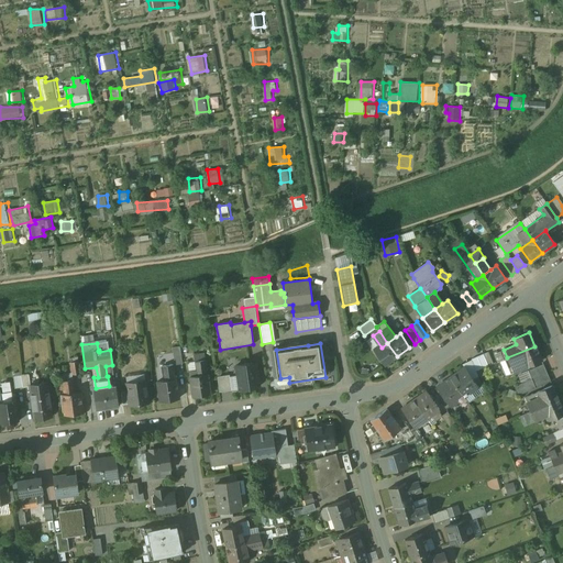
[(382,348),(375,352),(385,365),(397,356),(387,343),(382,348)]
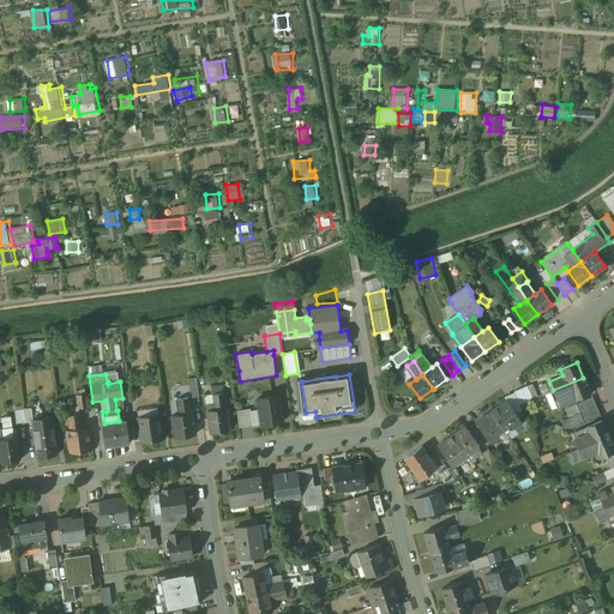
[(583,378),(553,390),(560,405),(590,392),(583,378)]
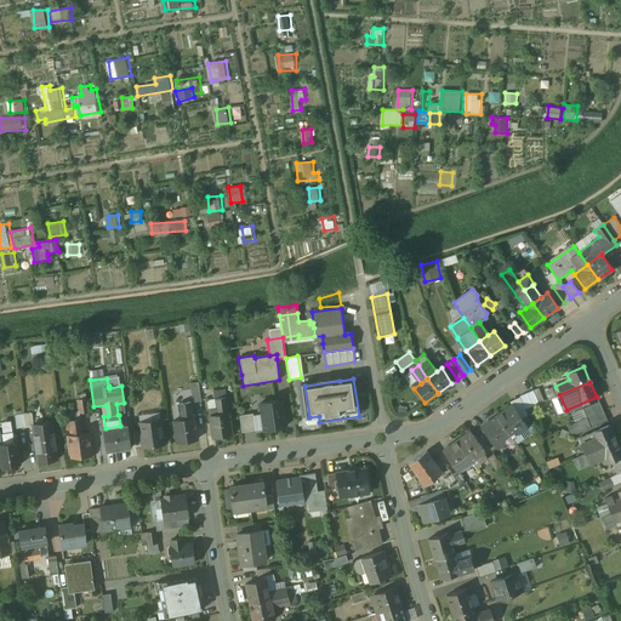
[(533,392),(519,397),(524,409),(537,404),(533,392)]
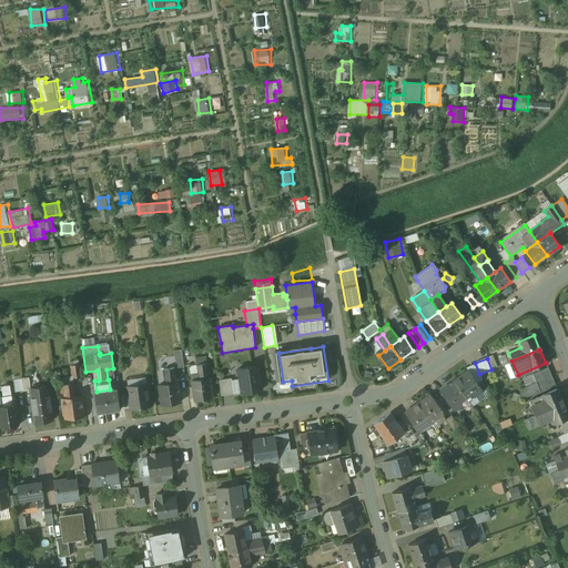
[(79,364),(71,366),(72,377),(81,376),(79,364)]
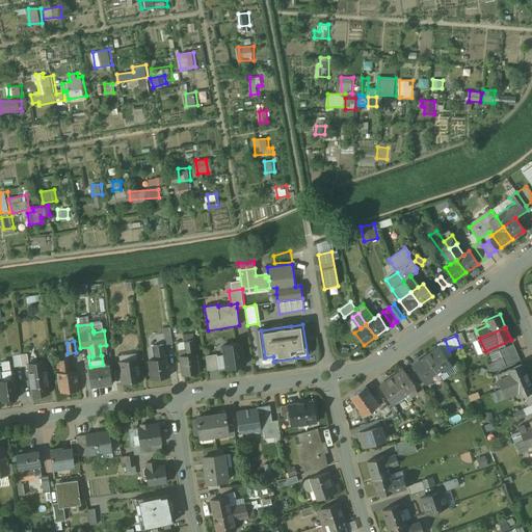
[(193,341),(184,342),(186,355),(195,353),(193,341)]
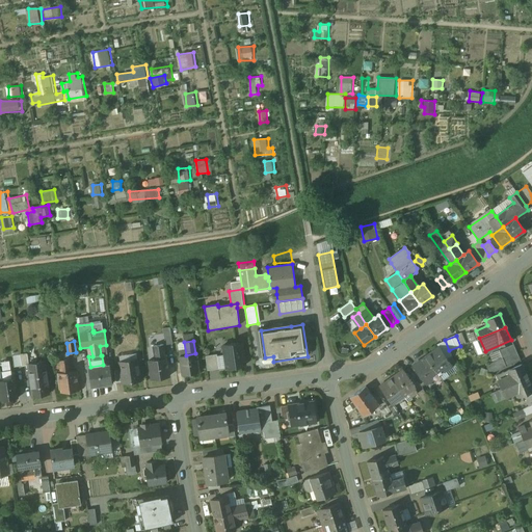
[(162,342),(150,344),(151,350),(154,349),(156,360),(164,358),(162,342)]
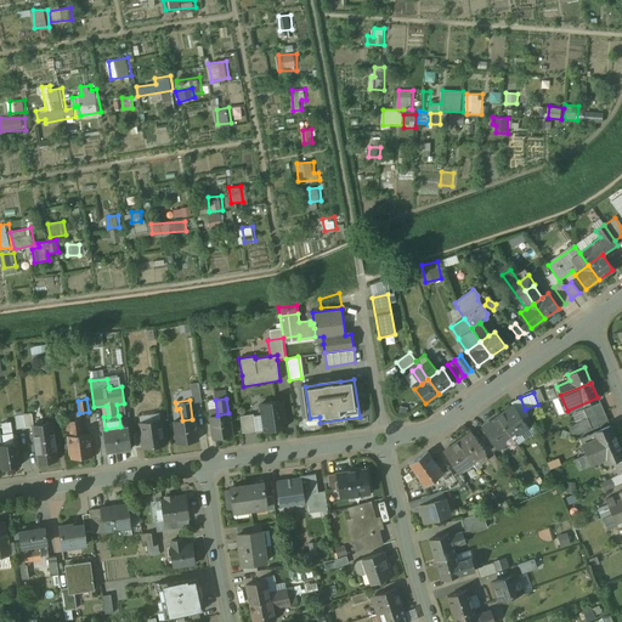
[(283,401),(260,403),(265,430),(287,427),(283,401)]
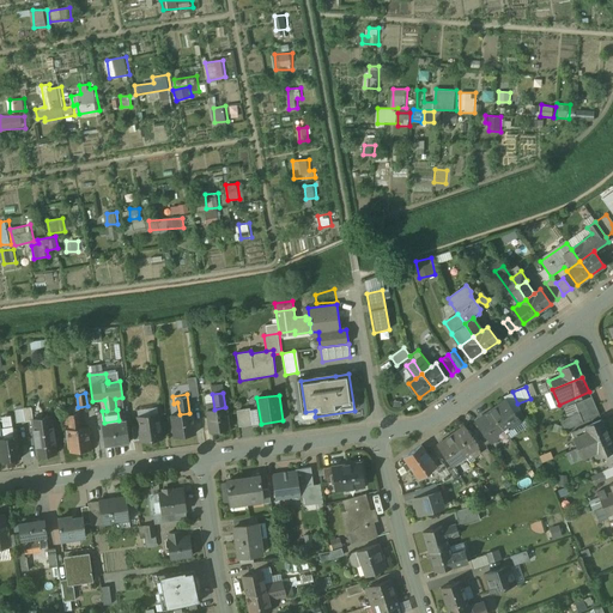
[(592,398),(575,404),(578,413),(595,406),(592,398)]
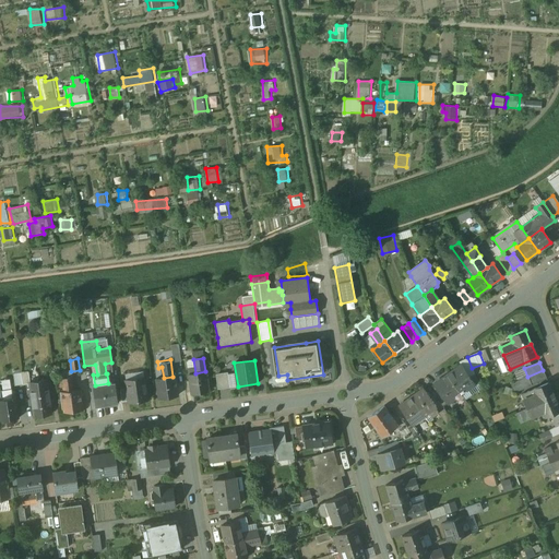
[(460,366),(447,376),(459,392),(464,388),(466,391),(474,384),(460,366)]
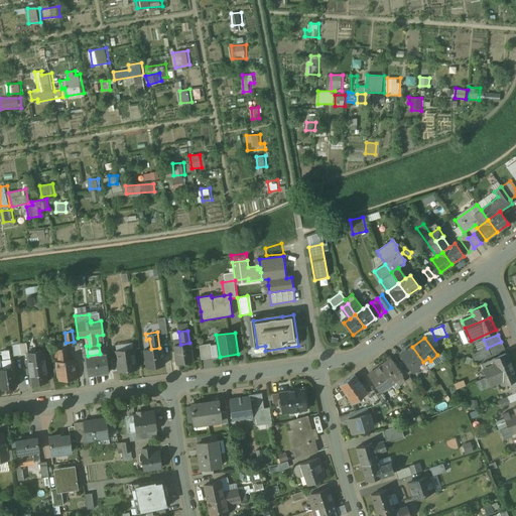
[(501,342),(487,348),(491,356),(504,350),(501,342)]
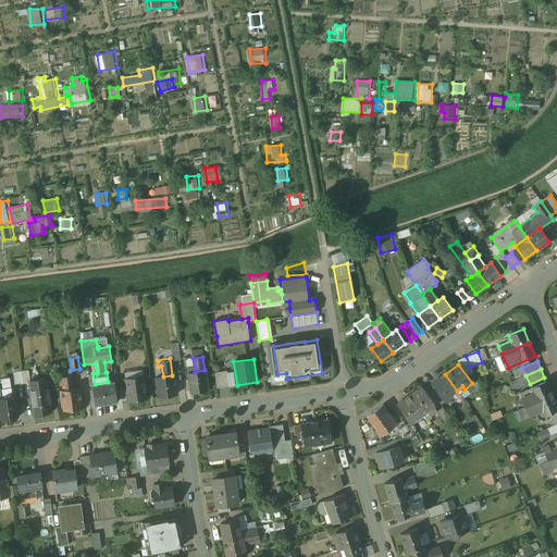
[(28,370),(21,371),(22,383),(29,382),(29,381),(28,370)]
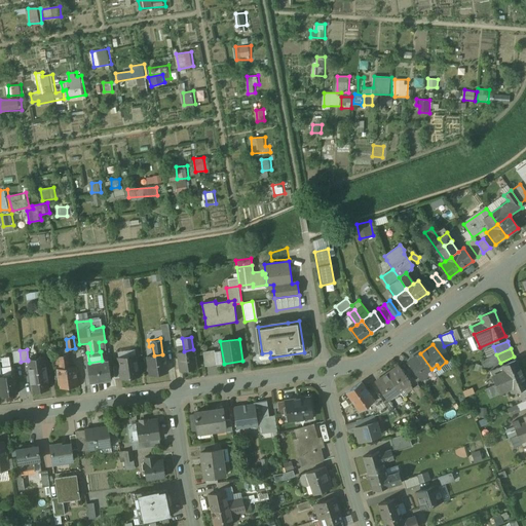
[(184,351),(178,352),(178,359),(180,370),(196,368),(193,349),(184,351)]
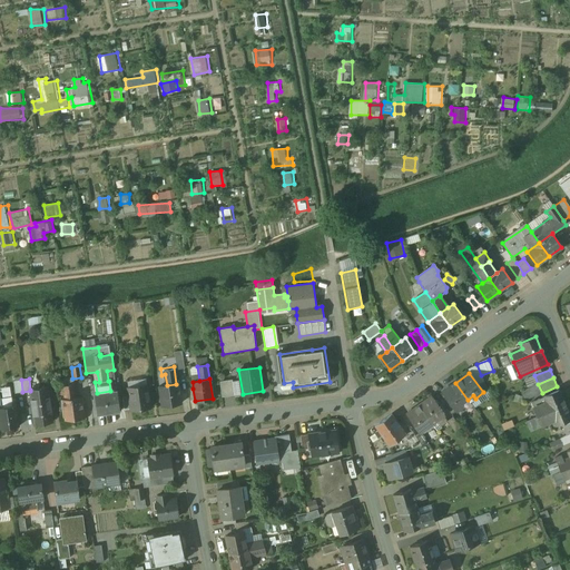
[(21,380),(13,381),(16,393),(22,392),(21,380)]
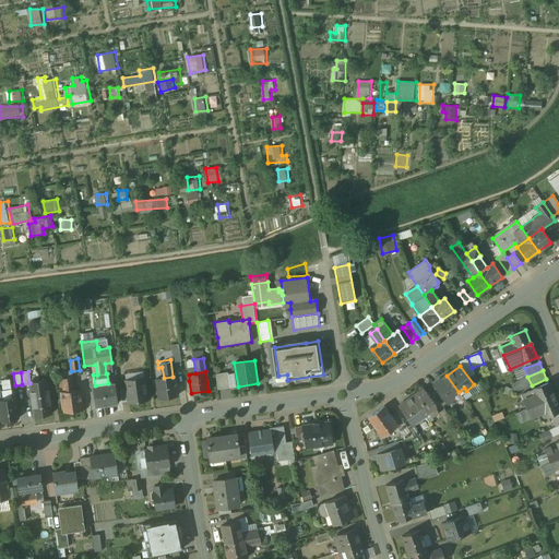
[(227,372),(215,375),(217,390),(229,388),(227,372)]
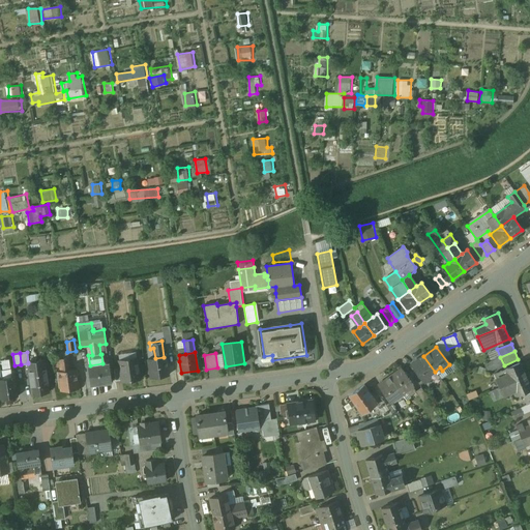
[(423,356),(411,364),(423,383),(431,378),(430,376),(435,372),(423,356)]
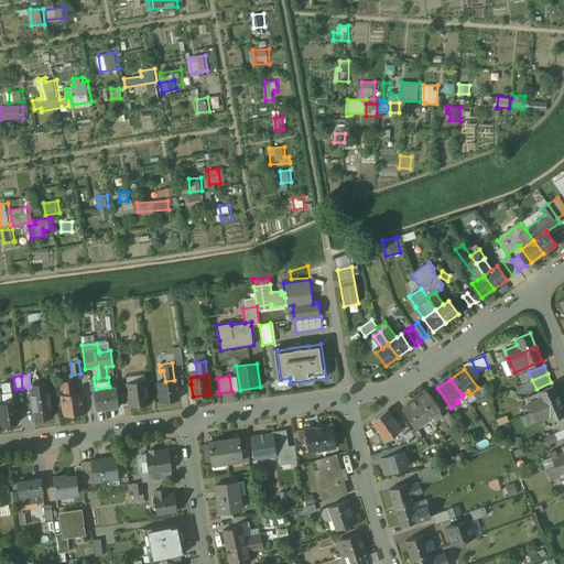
[(165,381),(159,382),(162,401),(179,399),(176,380),(174,380),(165,381)]
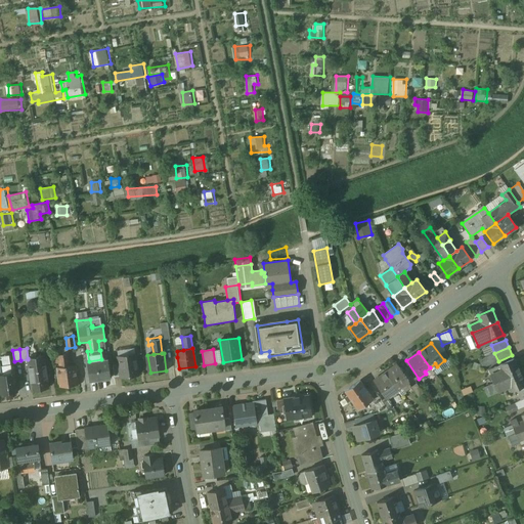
[(494,353),(478,359),(482,367),(498,361),(494,353)]
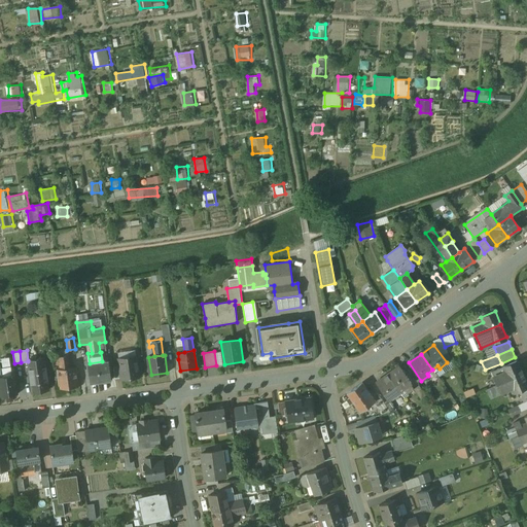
[(68,356),(55,357),(56,364),(61,364),(61,369),(70,367),(68,356)]
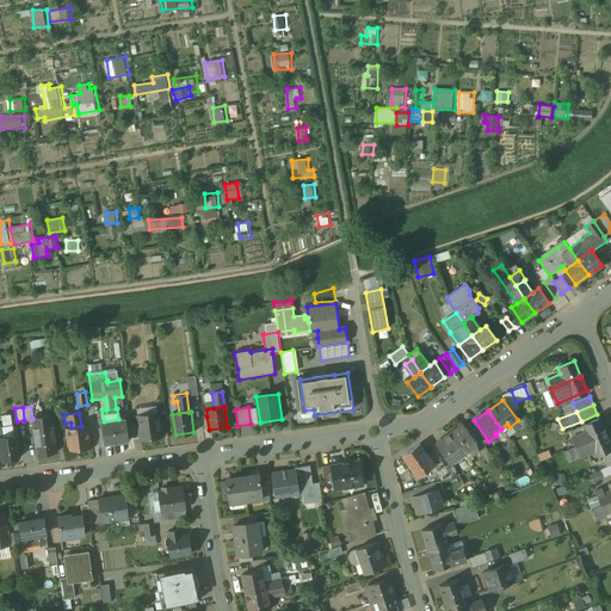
[(160,437),(158,413),(136,415),(137,424),(140,438),(140,439),(160,437)]
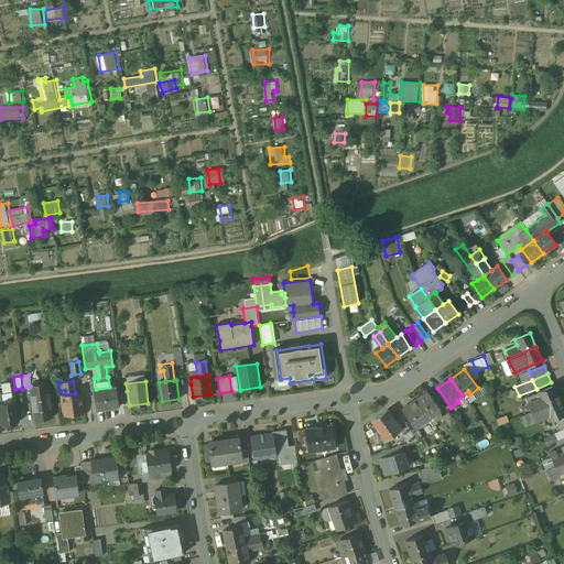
[(30,386),(30,387),(31,399),(50,396),(47,383),(30,386)]
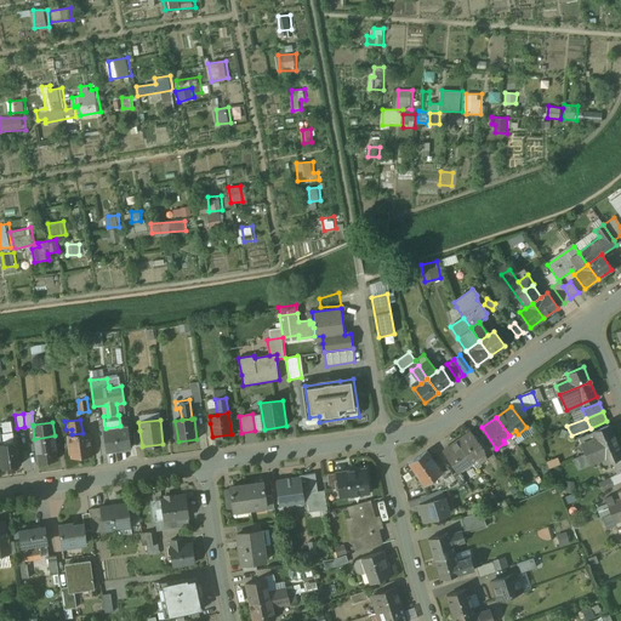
[(106,428),(103,428),(107,451),(129,449),(125,426),(120,426),(106,428)]
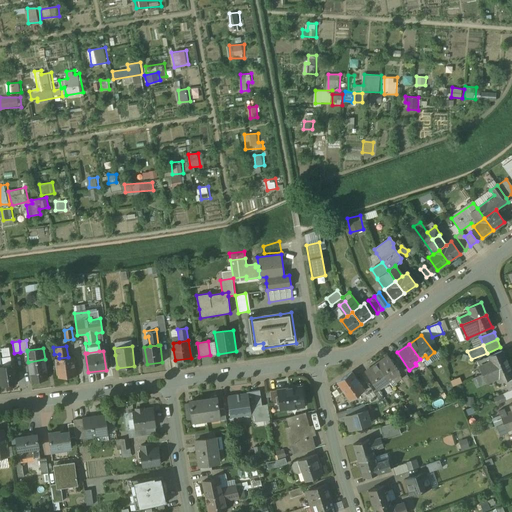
[(502,351),(488,357),(490,362),(479,367),(482,374),(507,363),(502,351)]
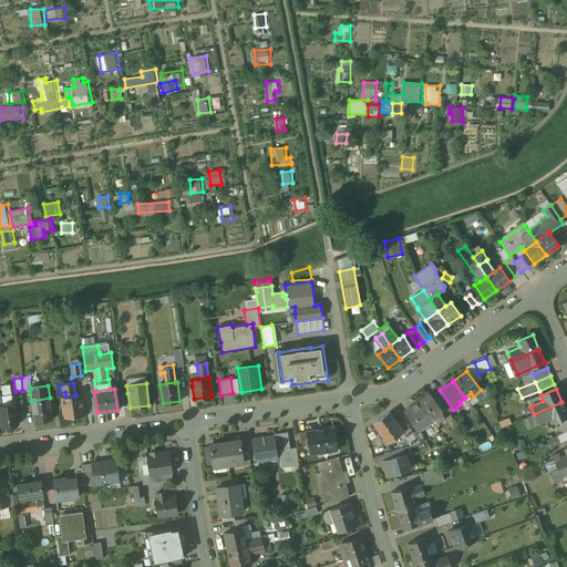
[(12,394),(1,395),(2,404),(13,403),(12,394)]
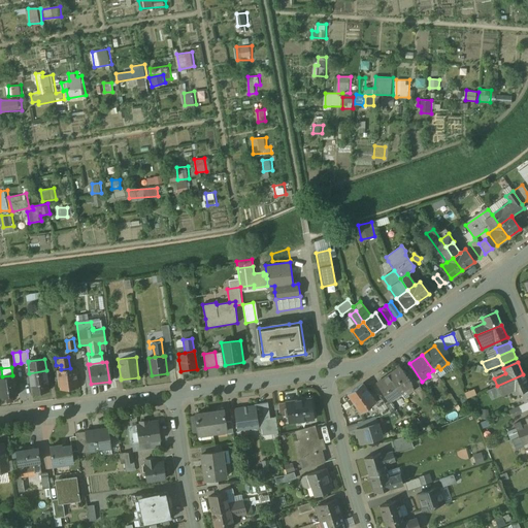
[(61,369),(58,369),(61,389),(78,386),(75,367),(70,368),(61,369)]
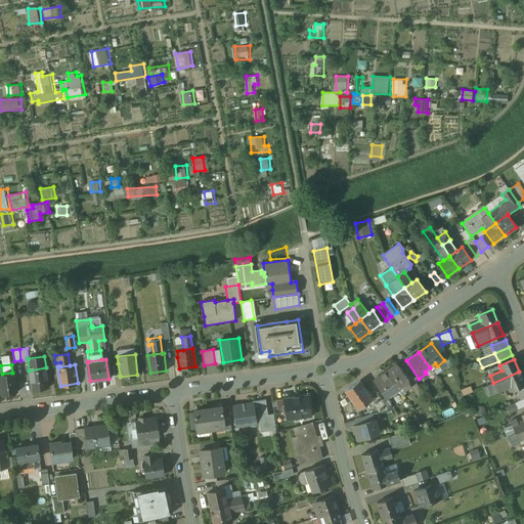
[(407,382),(396,365),(385,374),(395,388),(400,385),(401,387),(402,386),(403,387),(406,384),(406,383),(407,382)]
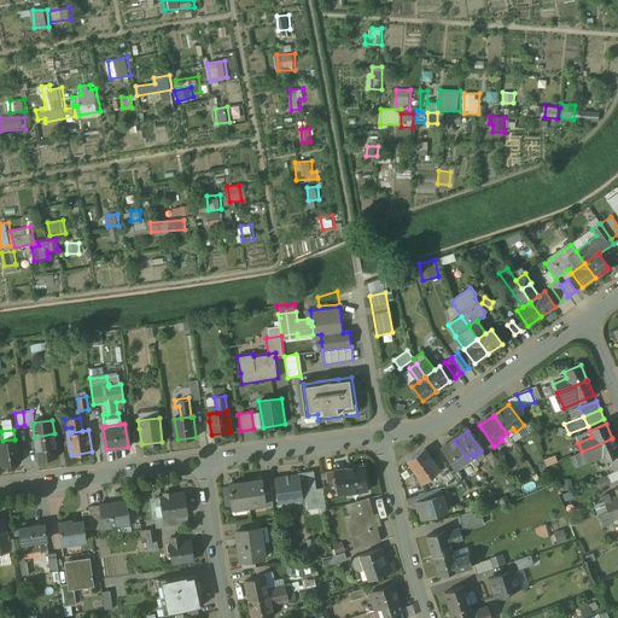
[(34,437),(38,460),(57,456),(54,433),(34,437)]
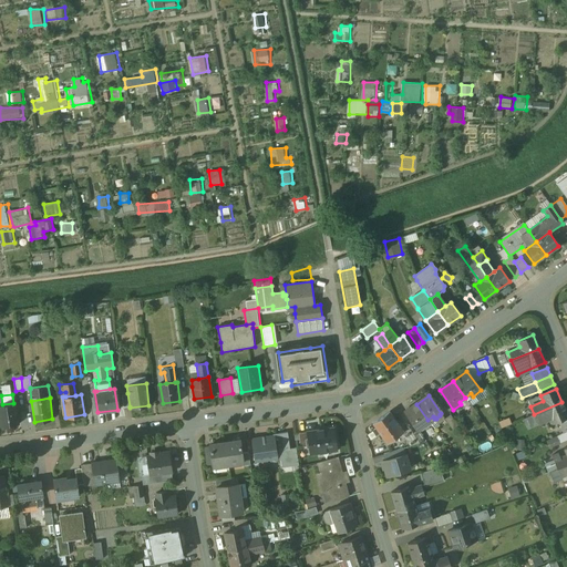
[(2,404),(0,404),(0,421),(1,426),(19,424),(17,402),(13,403),(2,404)]
